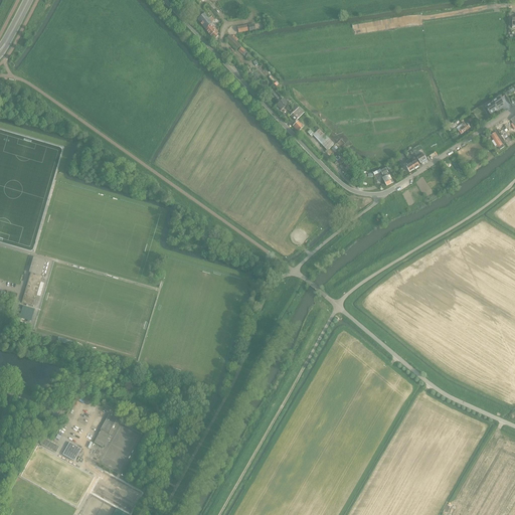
[(212,23),(204,14),(197,20),(214,40),(218,36),(217,34),(218,33),(217,32),(218,31),(211,24),(212,23)]
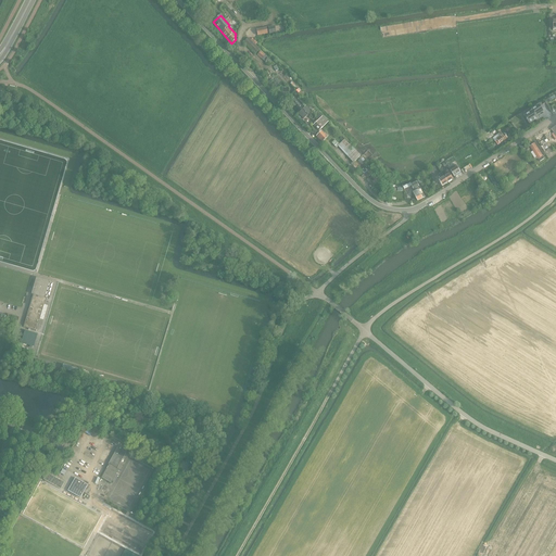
[(276,33),(275,26),(251,30),(254,36),(257,36),(276,33)]
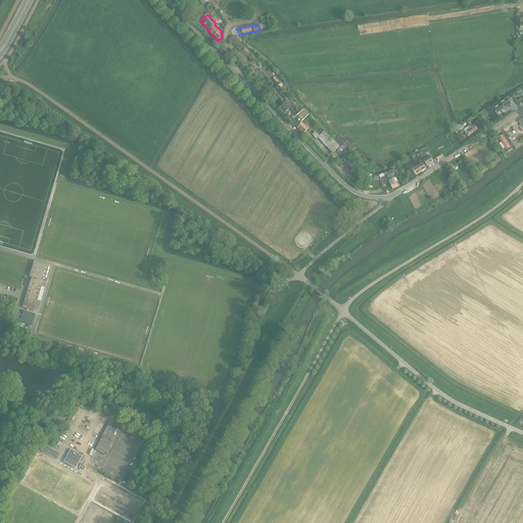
[(233,36),(229,40),(240,51),(244,47),(233,36)]
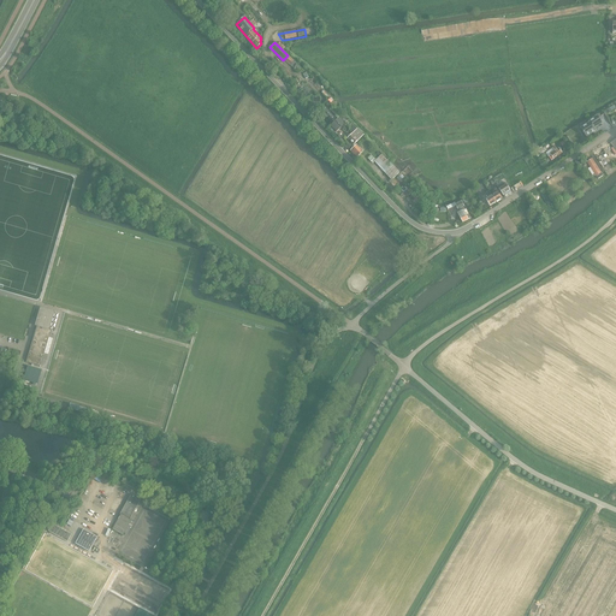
[(297,65),(297,64),(289,57),(285,61),(294,69),(294,67),(297,65)]
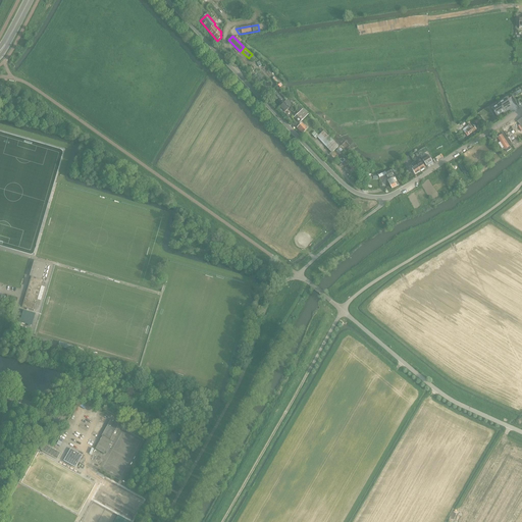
[(279,93),(286,100),(289,98),(281,91),(279,93)]
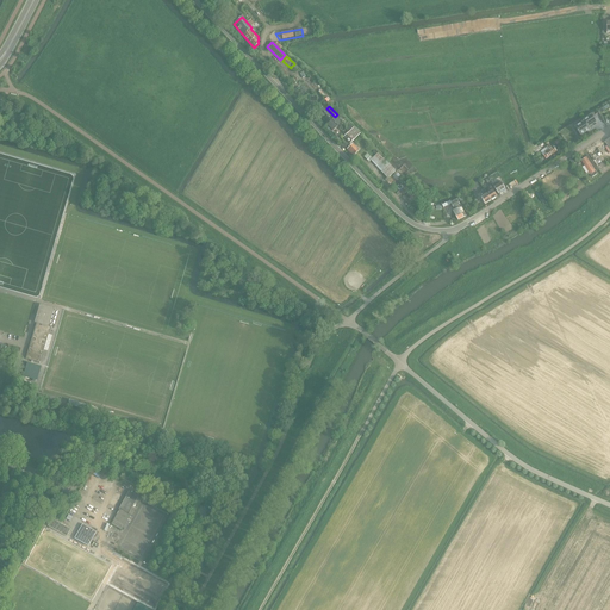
[(323,109),(318,113),(324,120),(327,119),(329,122),(331,118),(323,109)]
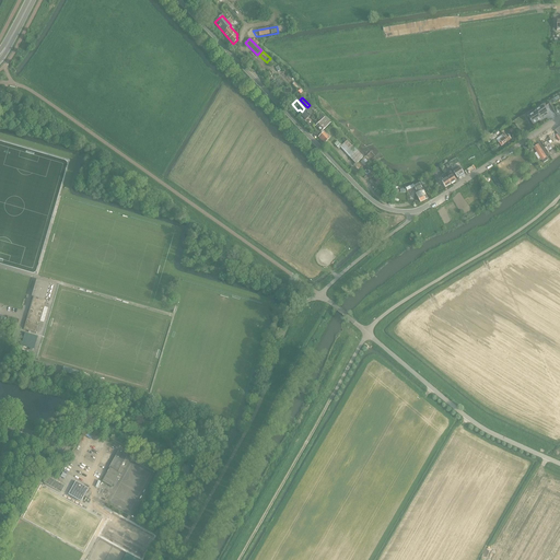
[(308,106),(300,114),(305,120),(310,116),(314,120),(318,117),(308,106)]
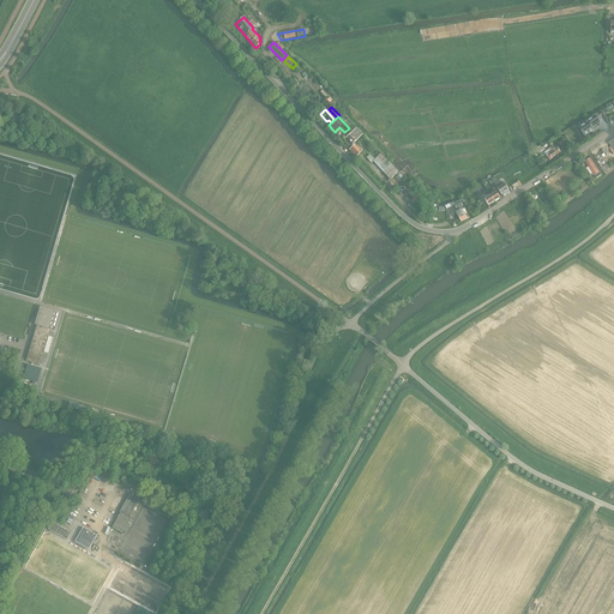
[(600,122),(596,118),(595,116),(587,121),(588,124),(579,128),(582,132),(582,133),(583,133),(584,137),(594,131),(593,128),(600,122)]
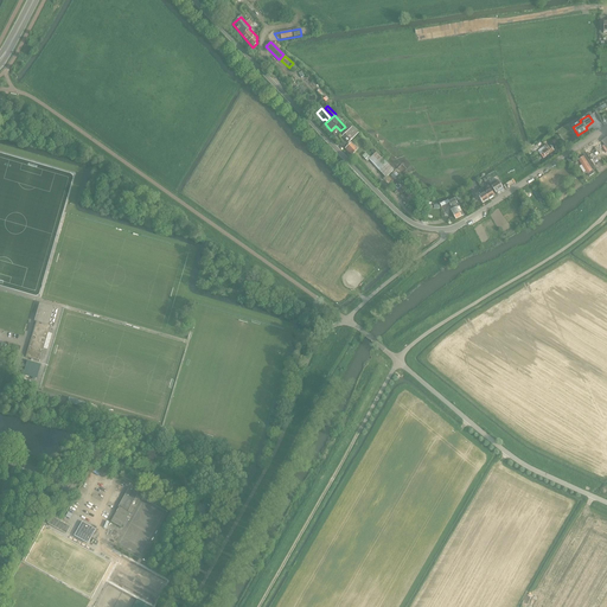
[(346,133),(342,138),(347,144),(358,134),(352,128),(346,133)]
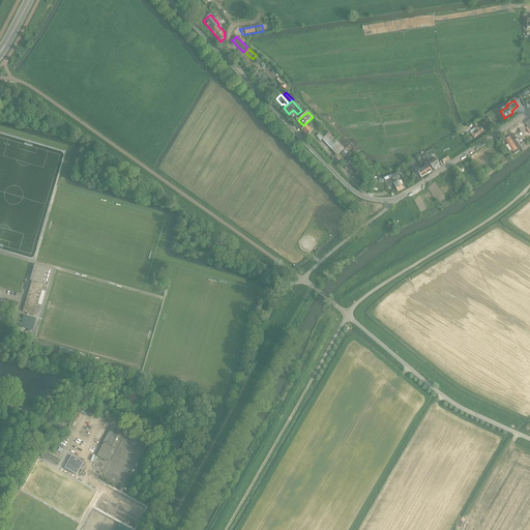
[(306,126),(304,127),(301,130),(304,134),(303,135),(306,137),(312,131),(306,126)]
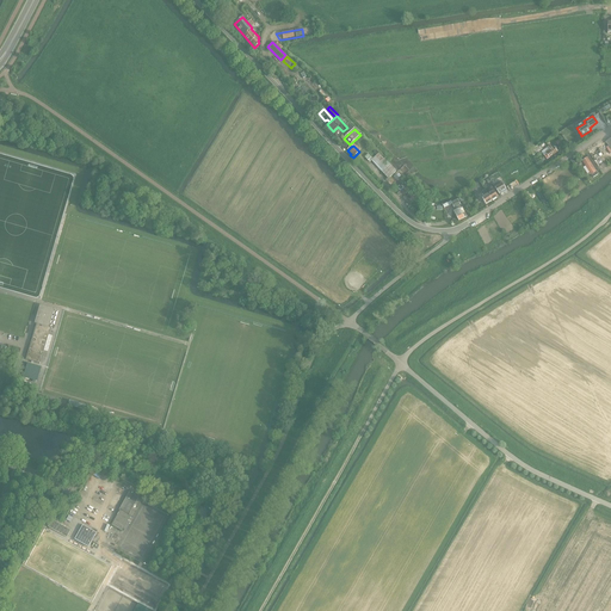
[(541,150),(538,146),(530,150),(535,158),(538,156),(537,154),(541,150)]
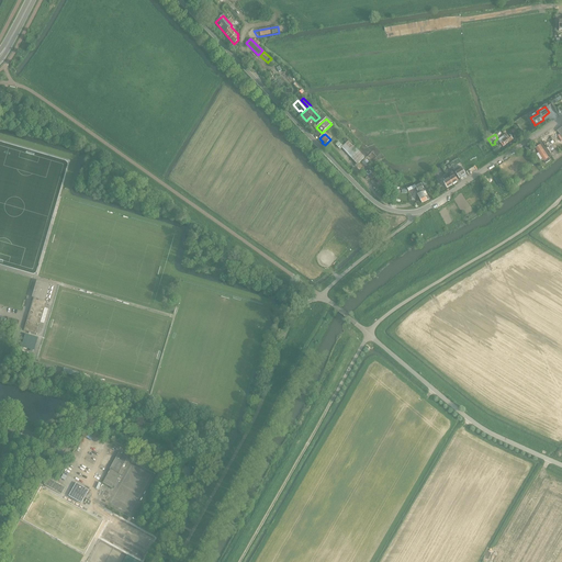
[(513,139),(509,135),(501,141),(502,142),(501,143),(503,146),(513,139)]
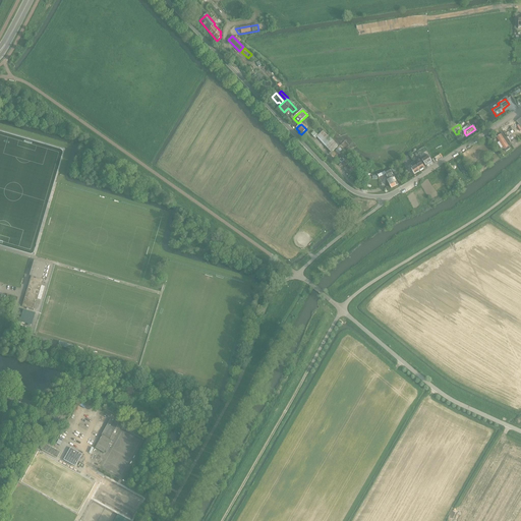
[(511,146),(503,133),(497,137),(506,152),(510,149),(509,147),(511,146)]
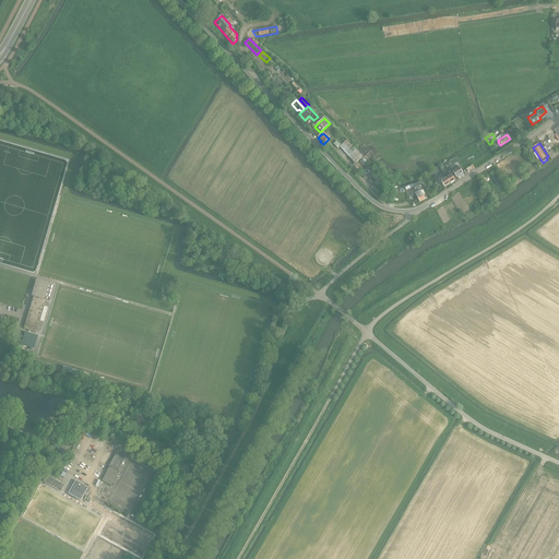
[(363,157),(353,147),(347,154),(357,163),(363,157)]
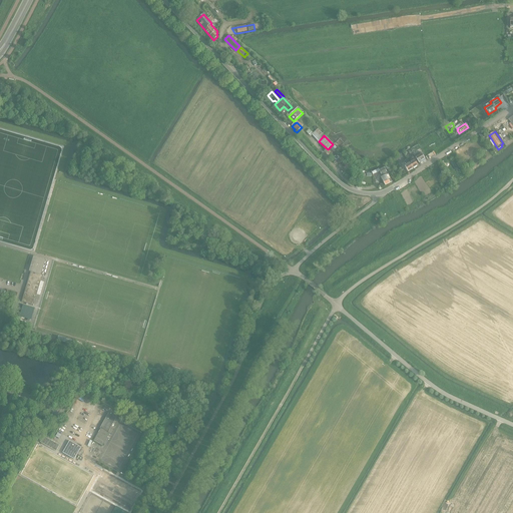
[(353,165),(340,152),(332,159),(335,163),(339,159),(349,169),(353,165)]
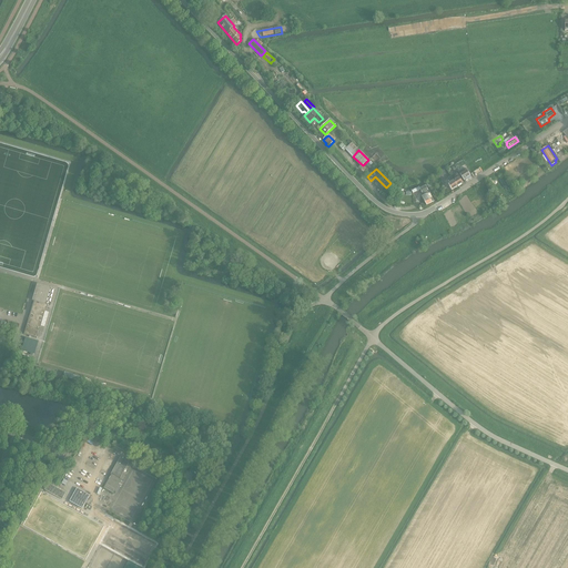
[(459,173),(460,175),(464,180),(470,176),(466,169),(459,173)]
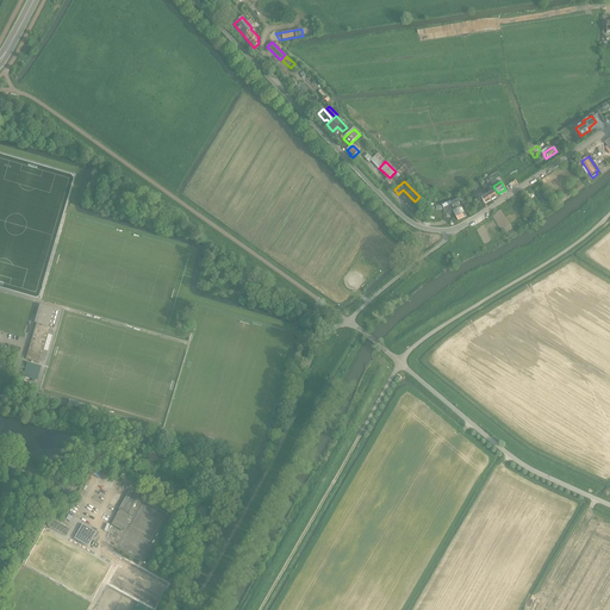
[(491,200),(487,194),(485,190),(483,191),(485,195),(481,198),(485,204),(491,200)]
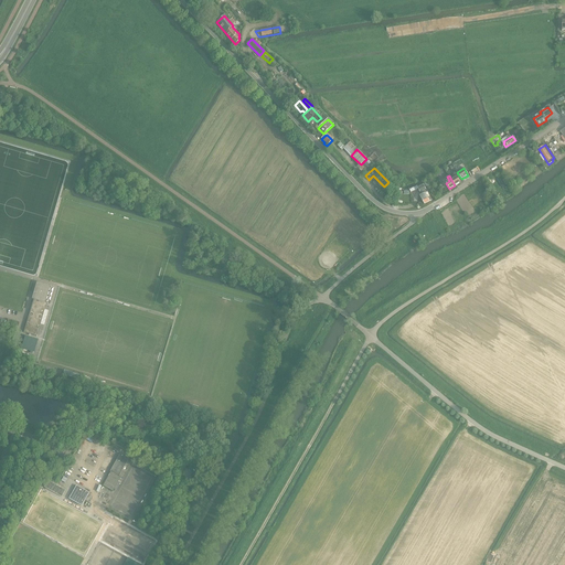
[(460,182),(457,177),(451,180),(455,185),(460,182)]
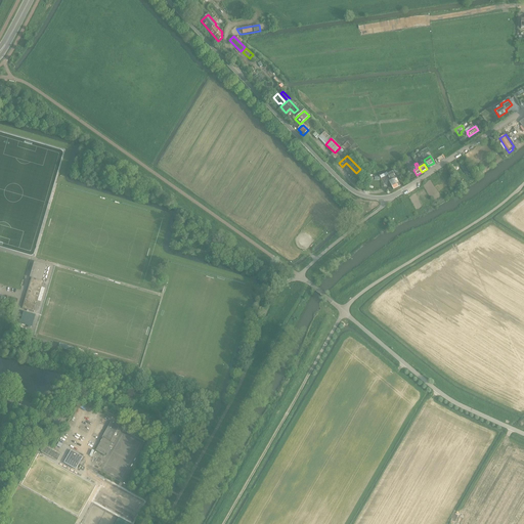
[(390,182),(393,187),(394,189),(400,185),(399,182),(397,184),(394,178),(391,180),(392,181),(390,182)]
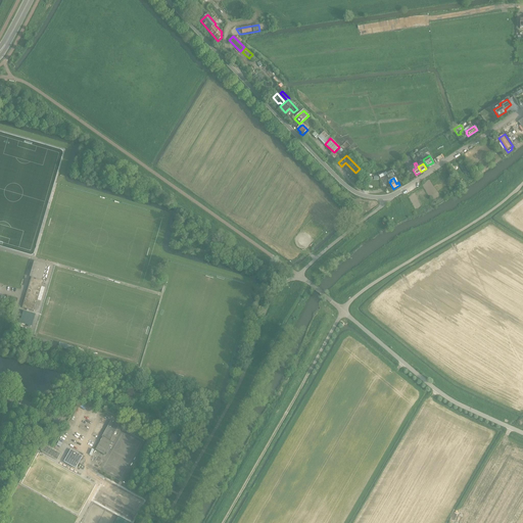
[(24,311),(19,323),(32,327),(36,315),(24,311)]
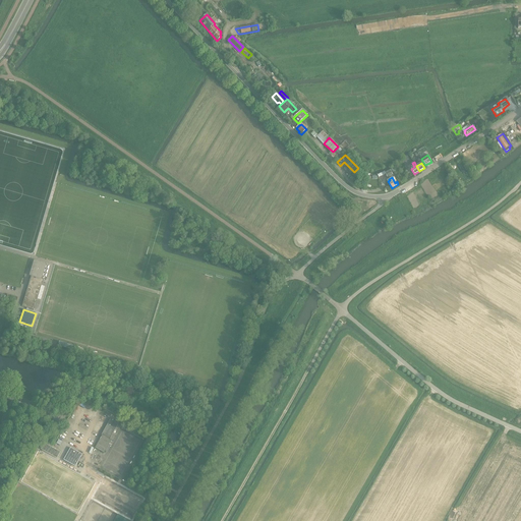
[(102,436),(96,448),(104,453),(111,441),(110,440),(120,421),(112,416),(102,436)]
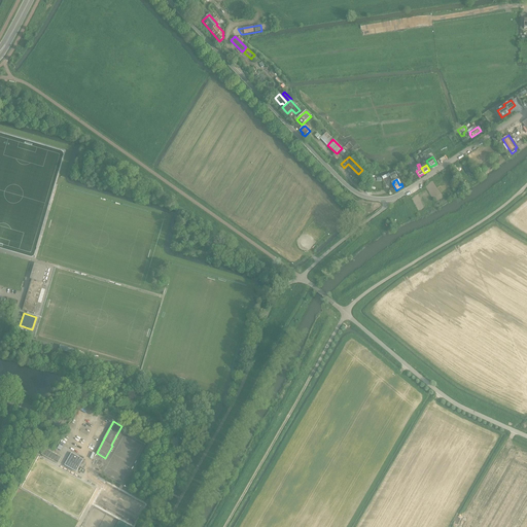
[(58,463),(61,457),(45,449),(41,455),(58,463)]
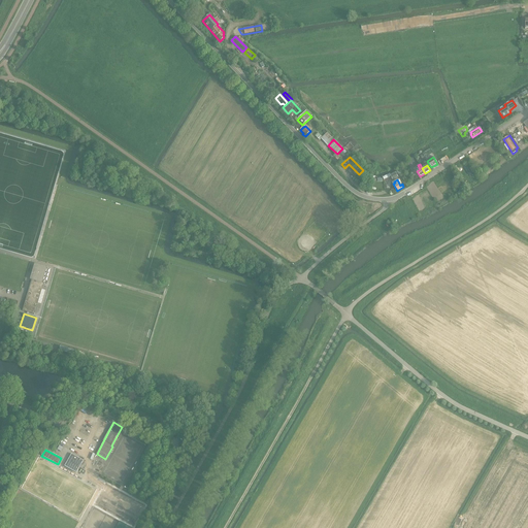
[(84,461),(71,454),(64,466),(76,473),(84,461)]
